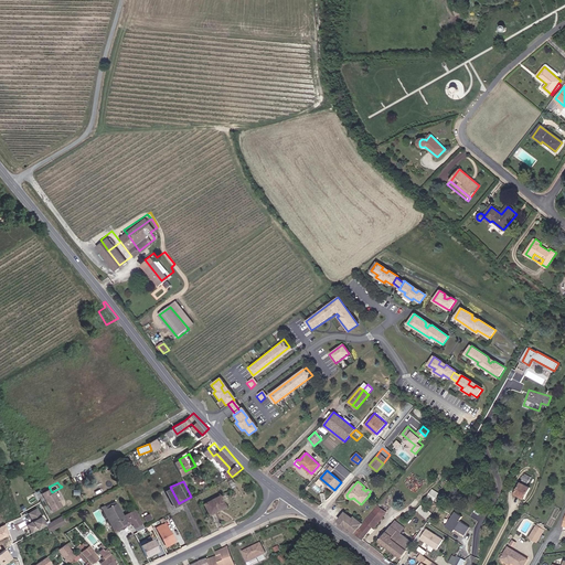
[(530,487),(521,482),(515,493),(524,499),(530,487)]
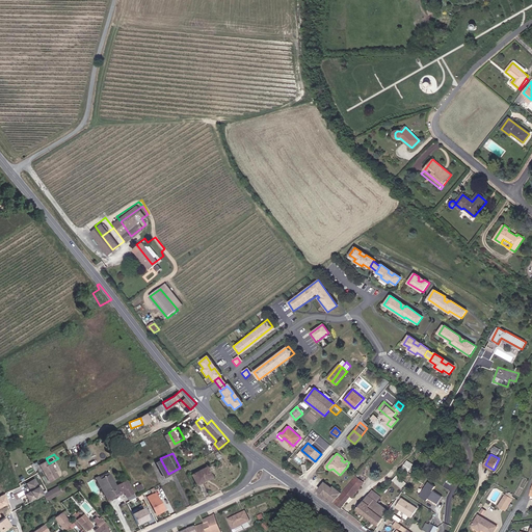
[(64,471),(58,458),(49,463),(55,476),(64,471)]
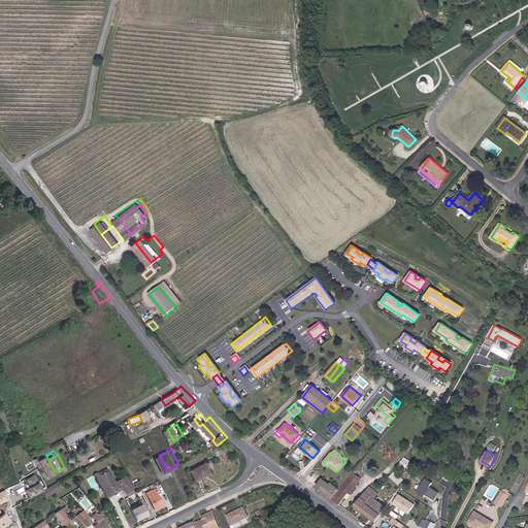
[(404,456),(401,462),(406,466),(410,460),(404,456)]
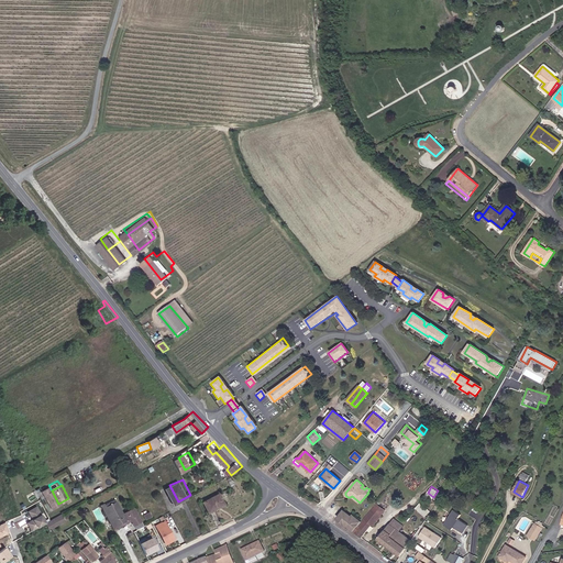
[(225,490),(209,498),(214,508),(231,501),(225,490)]
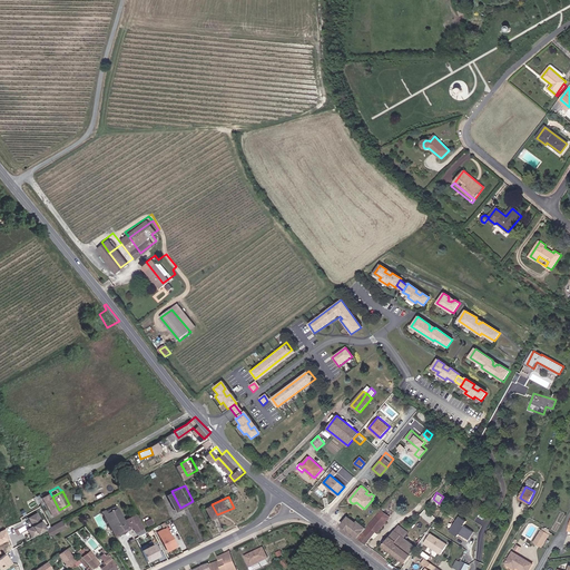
[(139,524),(144,533),(150,530),(140,511),(130,517),(130,519),(128,520),(120,502),(110,508),(120,530),(137,522),(139,524)]
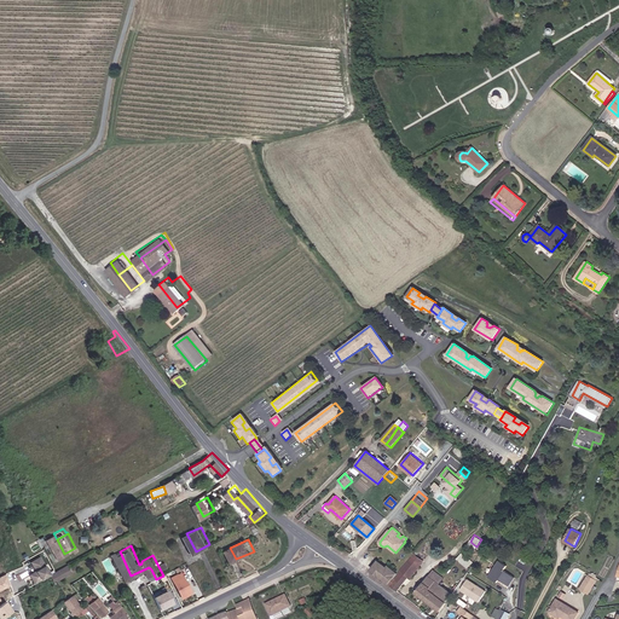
[(56,568),(57,568),(46,551),(38,557),(42,566),(36,568),(41,577),(56,568)]
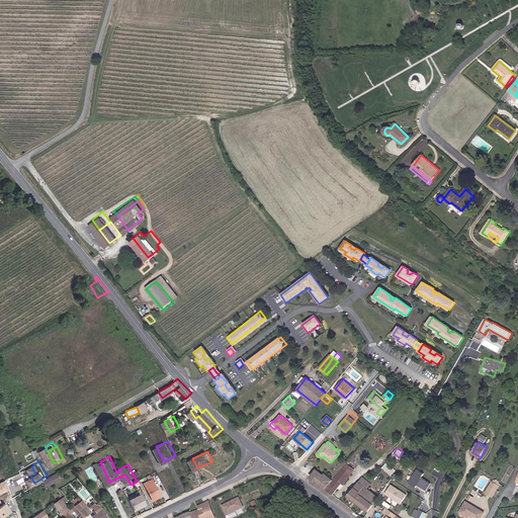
[(54,472),(57,476),(72,466),(70,463),(54,472)]
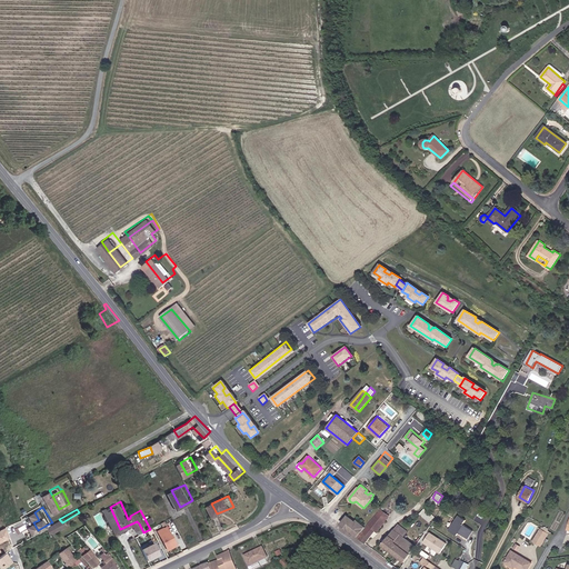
[(425,509),(420,512),(430,521),(433,517),(425,509)]
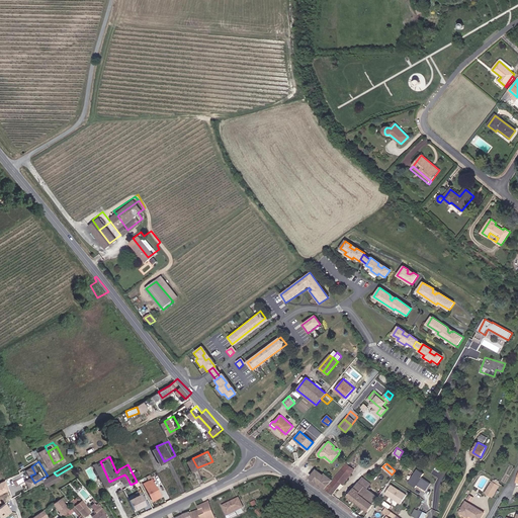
[(142,466),(135,470),(138,475),(144,471),(142,466)]
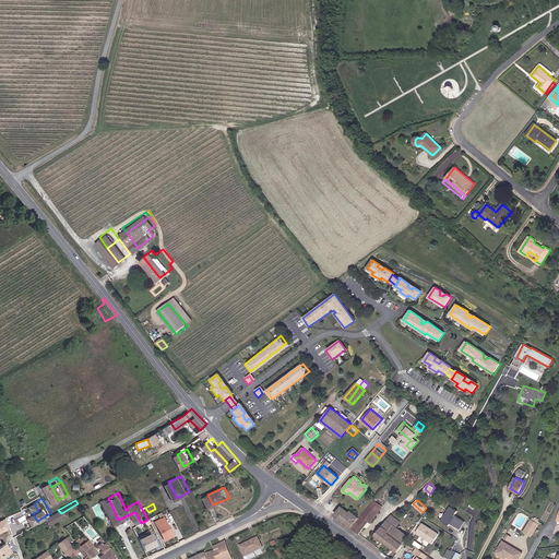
[(377,512),(369,506),(358,518),(356,522),(358,523),(354,530),(358,533),(368,521),(369,522),(377,512)]
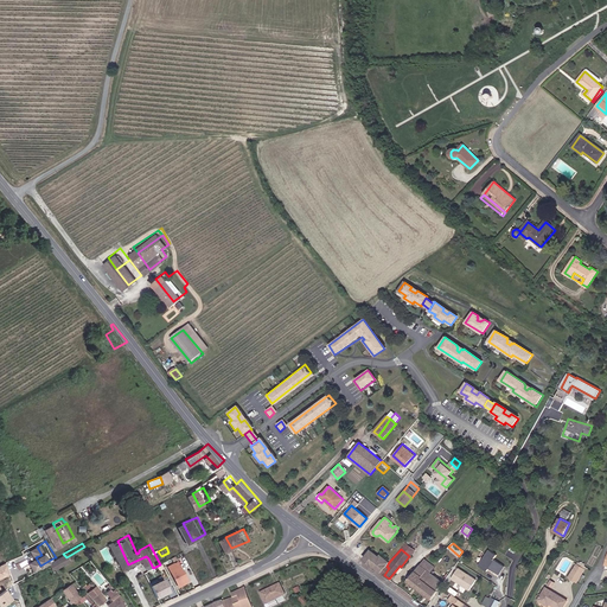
[(490,549),(479,564),(487,570),(490,568),(498,574),(504,566),(493,558),(497,554),(490,549)]
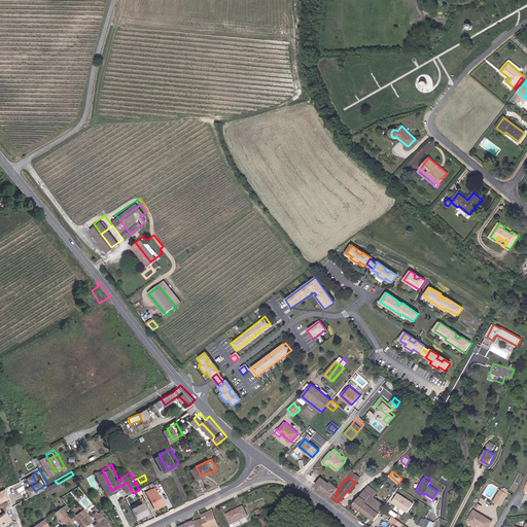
[(321,479),(316,485),(328,495),(336,486),(330,482),(328,484),(321,479)]
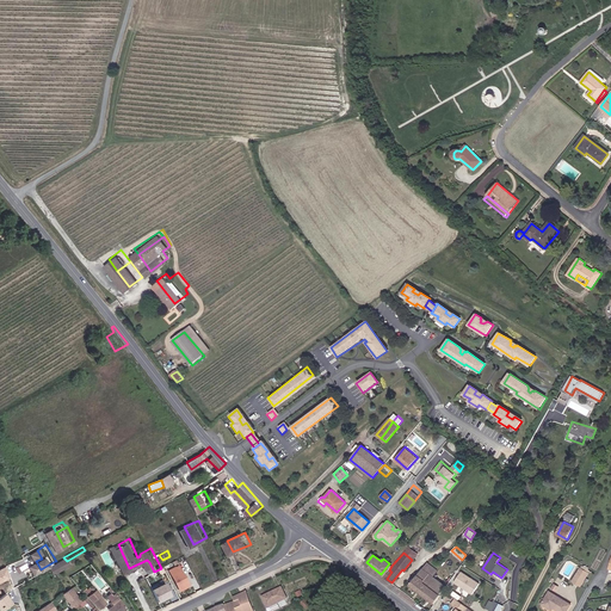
[(129,568),(131,571),(149,562),(147,560),(129,568)]
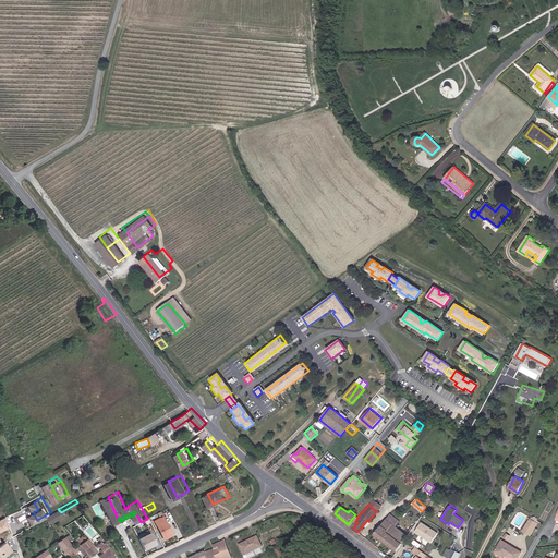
[(162,512),(156,516),(166,534),(174,530),(167,516),(164,517),(162,512)]
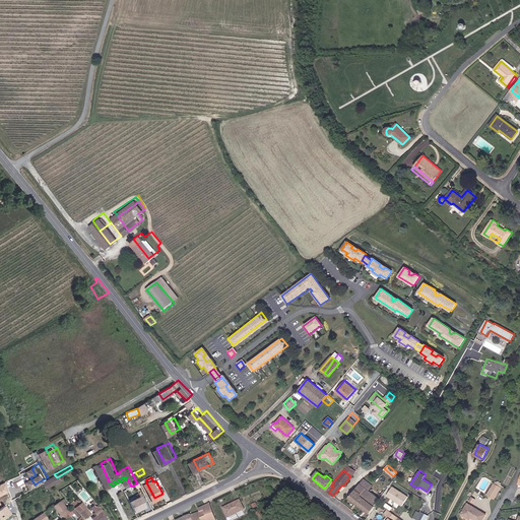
[(331,479),(324,489),(326,491),(331,485),(333,481),(331,479)]
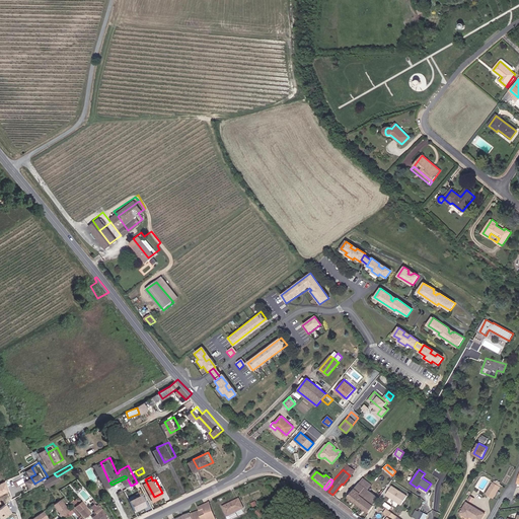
[(500,487),(493,483),(487,493),(494,498),(500,487)]
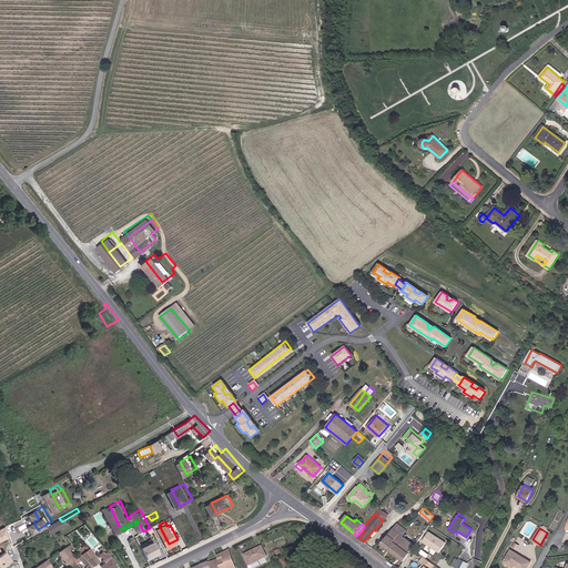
[(404,560),(414,546),(393,529),(382,544),(404,560)]
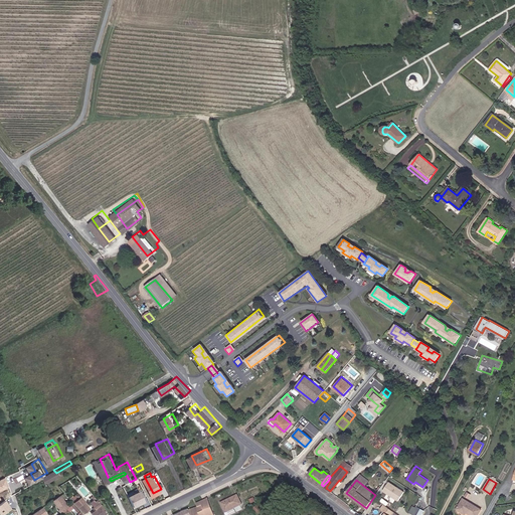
[(388,482),(382,491),(398,501),(404,492),(388,482)]
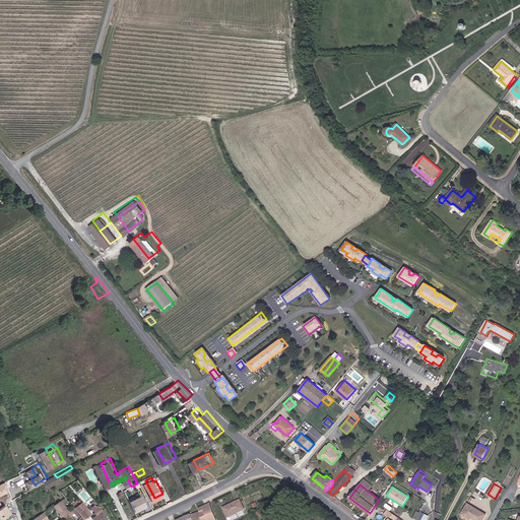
[(64,516),(73,509),(64,497),(56,503),(63,512),(61,513),(64,516)]
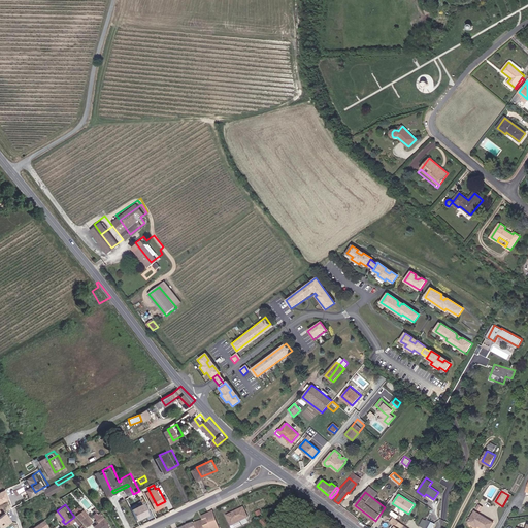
[(77,512),(79,514),(84,519),(86,520),(95,516),(86,505),(79,509),(77,512)]
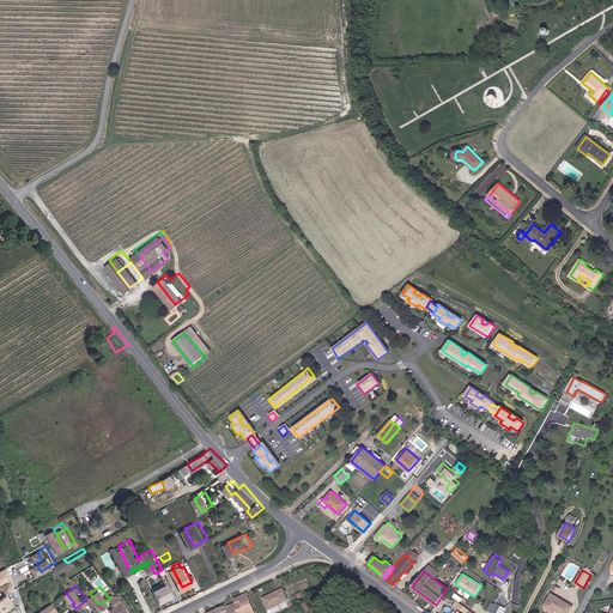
[(155,593),(159,605),(175,599),(169,587),(155,593)]
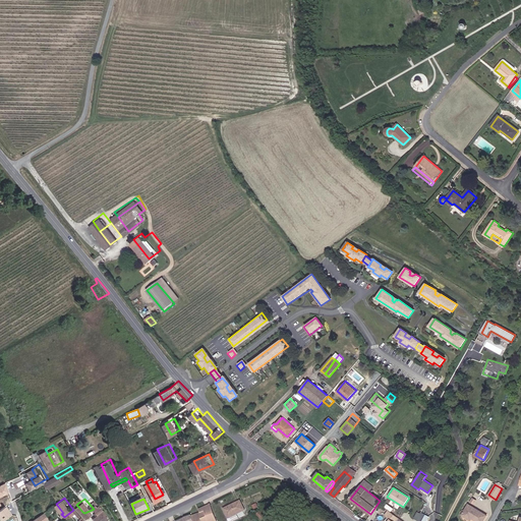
[(225,510),(230,520),(245,512),(241,503),(225,510)]
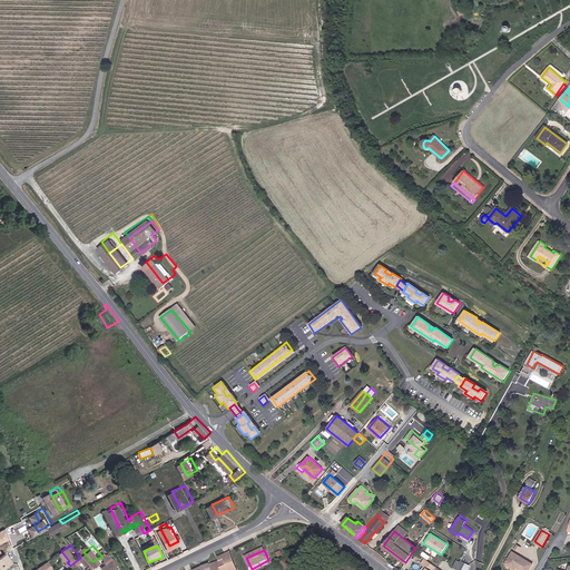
[(512,552),(505,563),(514,569),(516,567),(521,569),(528,569),(532,563),(512,552)]
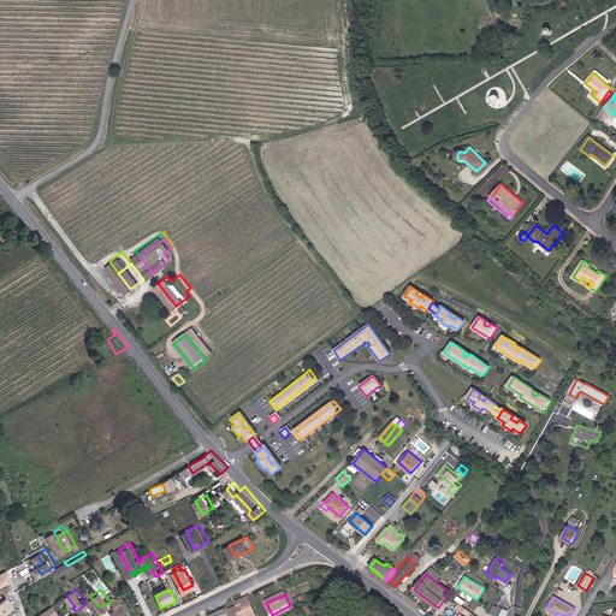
[(6,598),(0,603),(0,612),(3,615),(6,615),(16,608),(6,598)]
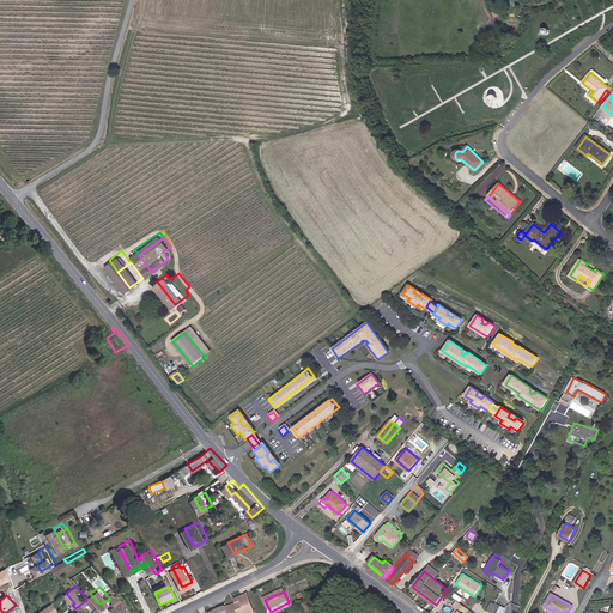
[(121,600),(116,595),(113,596),(116,602),(111,606),(116,612),(119,612),(128,606),(123,599),(121,600)]
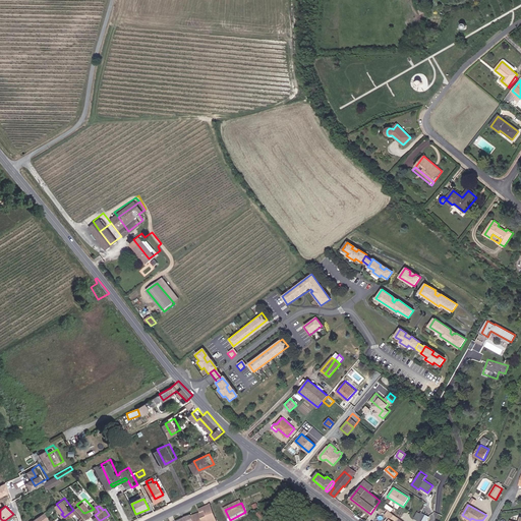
[(188,520),(187,520),(219,520),(213,506),(200,512),(203,514),(188,520)]
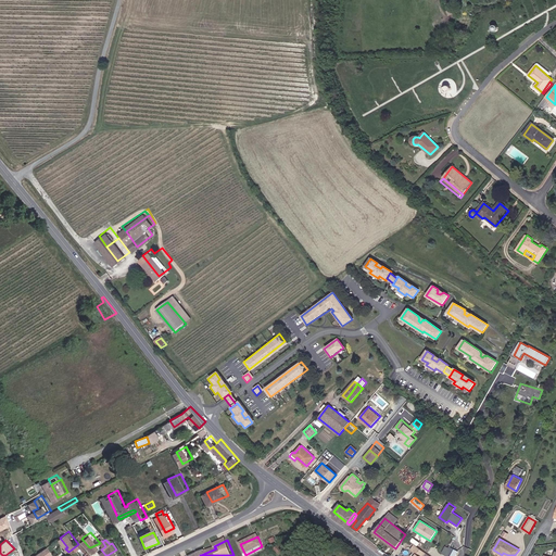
[(416,554),(414,555),(422,555),(426,553),(414,544),(411,550),(416,554)]
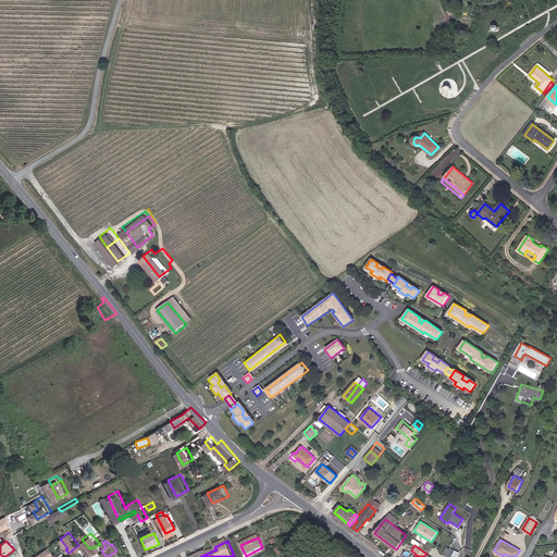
[(50,546),(36,556),(50,556),(56,554),(50,546)]
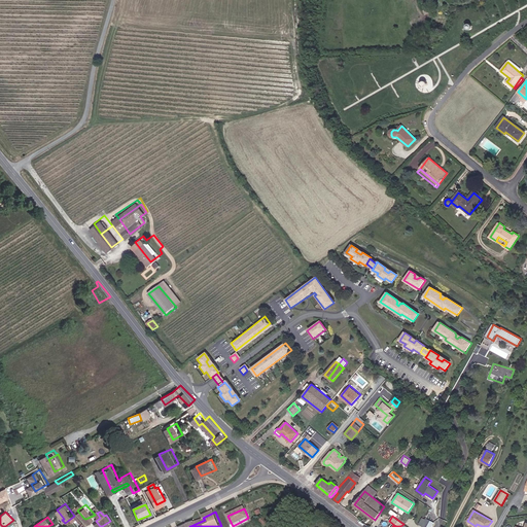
[(421,518),(422,518),(419,524),(424,526),(431,526),(434,522),(425,518),(425,519),(422,517),(421,518)]
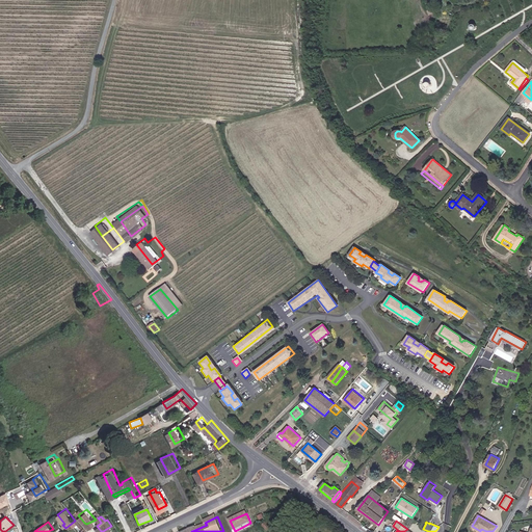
[(90,531),(87,529),(88,528),(86,524),(84,523),(82,526),(84,529),(82,531),(90,531)]
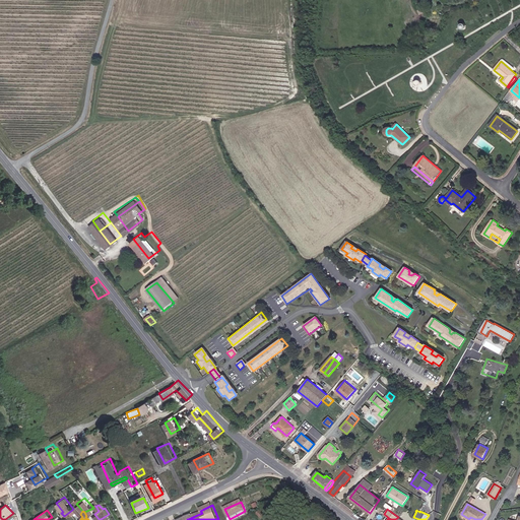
[(263,511),(259,516),(264,519),(266,519),(270,515),(263,511)]
